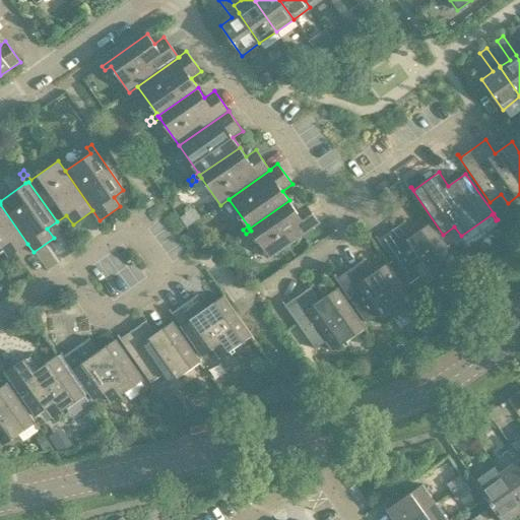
[(176,194),(168,200),(174,208),(180,203),(181,201),(176,194)]
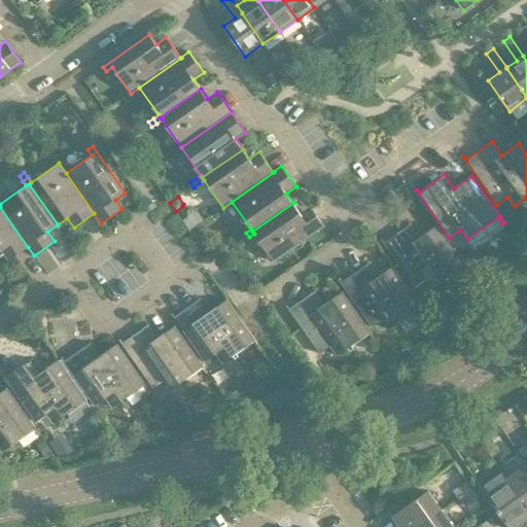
[(293,203),(252,232),(254,234),(274,261),(324,226),(310,206),(301,212),(293,203)]
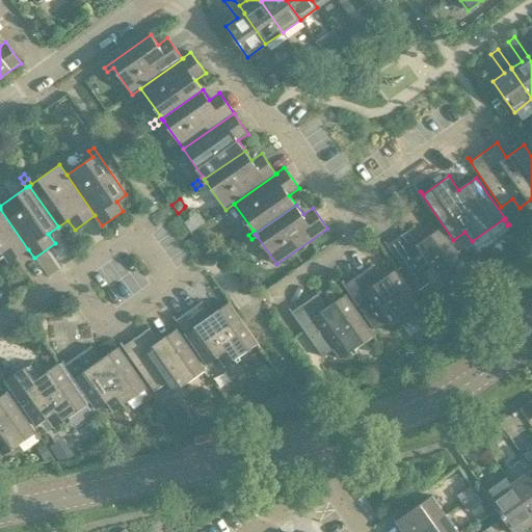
[(0,255),(1,254),(8,264),(28,249),(0,209),(0,255)]
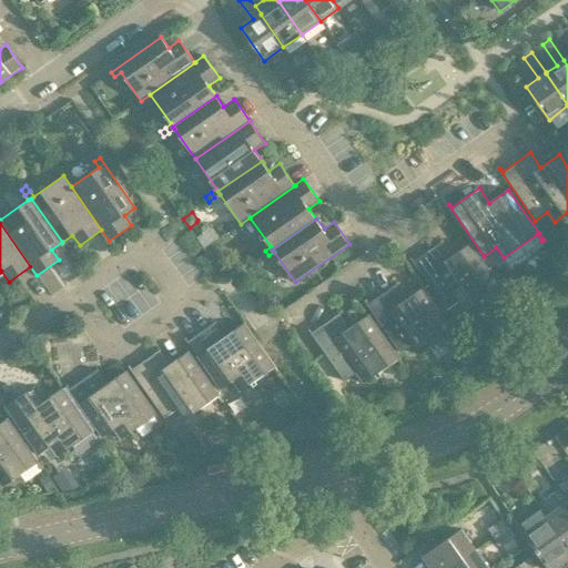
[(505,294),(500,287),(470,243),(452,256),(442,242),(414,262),(411,257),(411,259),(446,310),(458,302),(465,312),(499,288),(504,295),(505,294)]
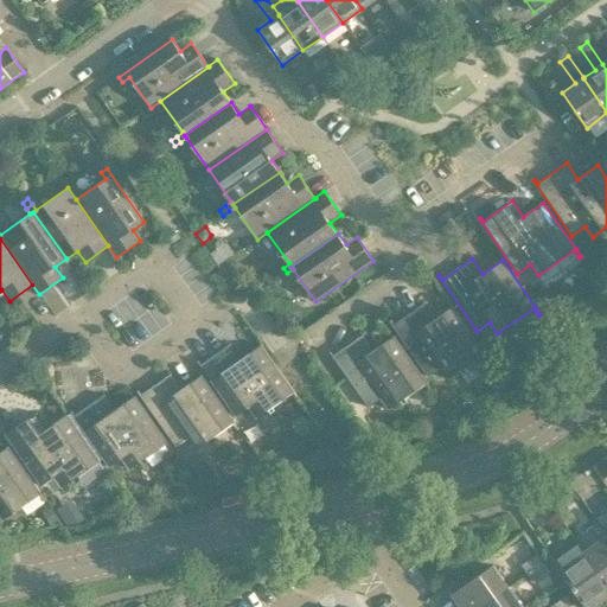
[(287,273),(283,268),(278,272),(281,278),(287,273)]
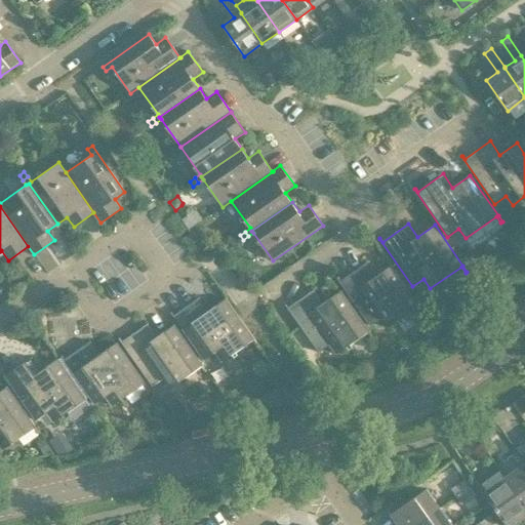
[(425,311),(420,305),(392,265),(375,277),(365,264),(339,281),(337,278),(336,279),(370,326),(381,318),(388,328),(418,306),(423,312),(425,311)]
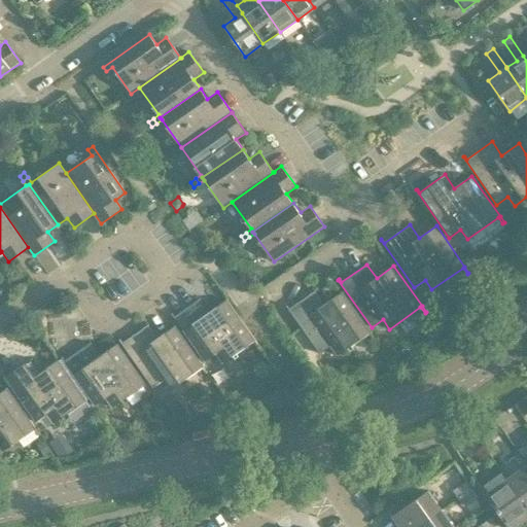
[(287,306),(286,306),(319,354),(330,346),(338,355),(369,334),(373,340),(375,339),(342,292),(324,304),(315,290),(289,309),(287,306)]
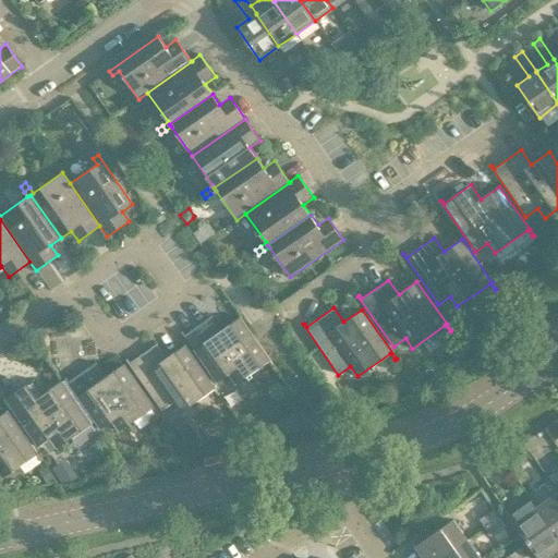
[(182,331),(181,331),(217,383),(228,375),(235,385),(268,361),(273,367),(275,366),(240,317),(221,329),(211,315),(184,335),(182,331)]
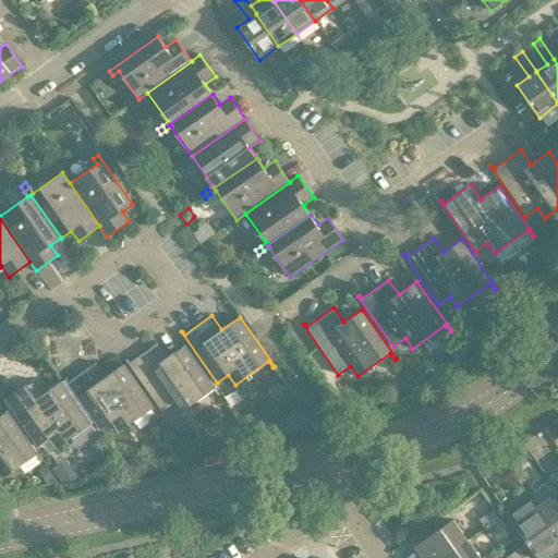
[(219,395),(215,388),(184,346),(167,358),(157,343),(130,363),(126,359),(126,360),(161,411),(173,402),(180,412),(214,389),(218,396),(219,395)]
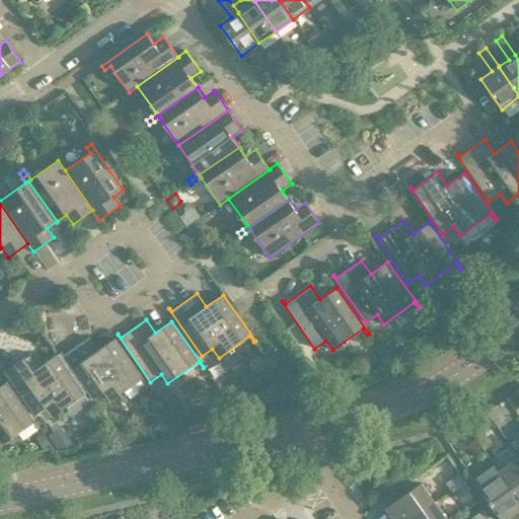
[(147,384),(143,378),(115,339),(98,351),(89,338),(63,355),(61,352),(60,353),(93,399),(104,392),(110,401),(142,379),(146,385),(147,384)]
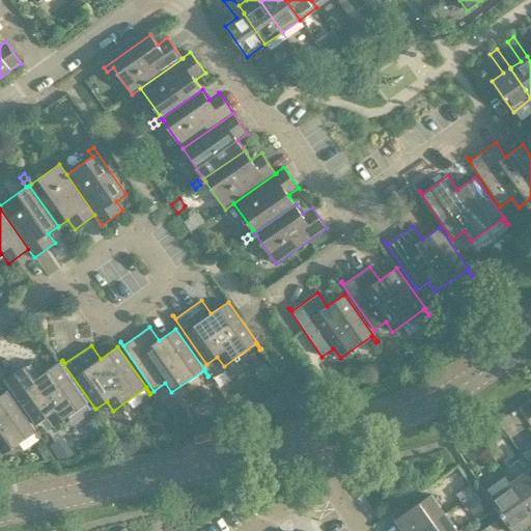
[(2,376),(4,380),(36,425),(47,417),(54,426),(85,404),(89,411),(91,410),(58,363),(40,374),(31,361),(5,380),(3,376),(2,376)]
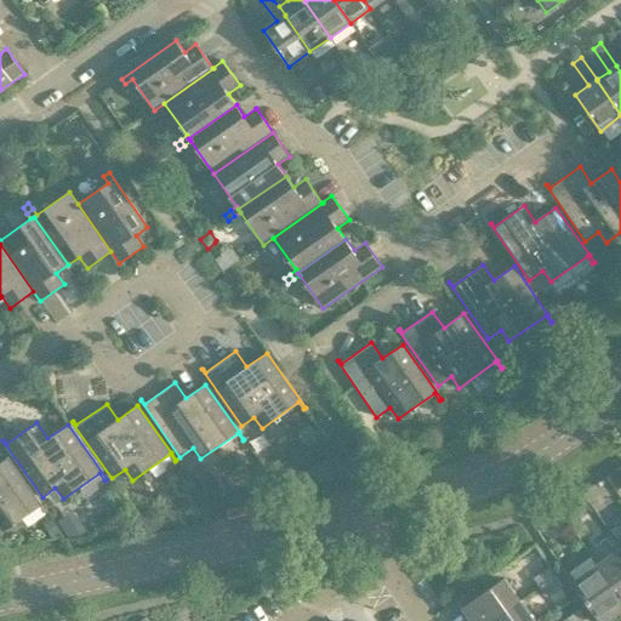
[(0,528),(3,533),(40,506),(45,513),(47,512),(9,457),(0,462),(0,528)]
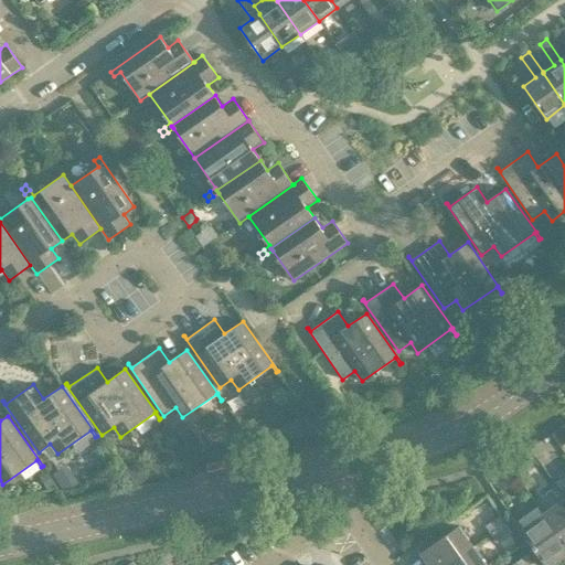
[(198,439),(187,447),(193,456),(204,448),(198,439)]
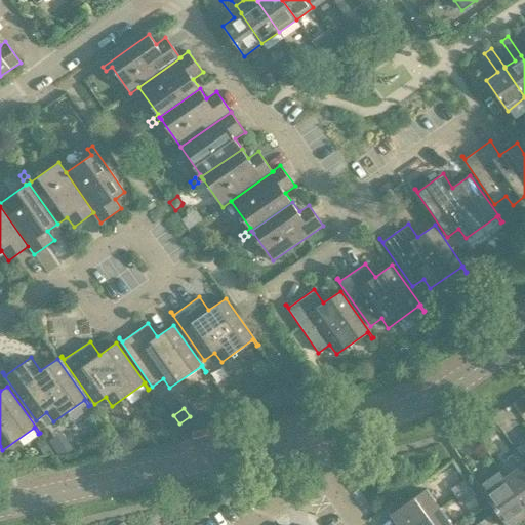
[(127,431),(118,438),(127,451),(136,444),(127,431)]
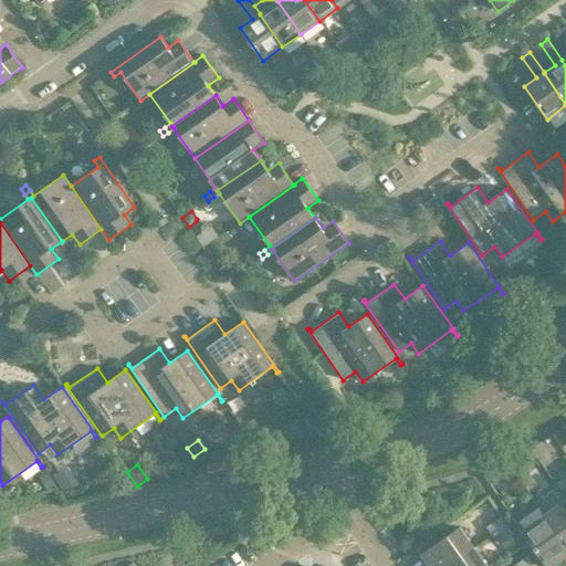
[(48,474),(41,480),(48,490),(55,484),(48,474)]
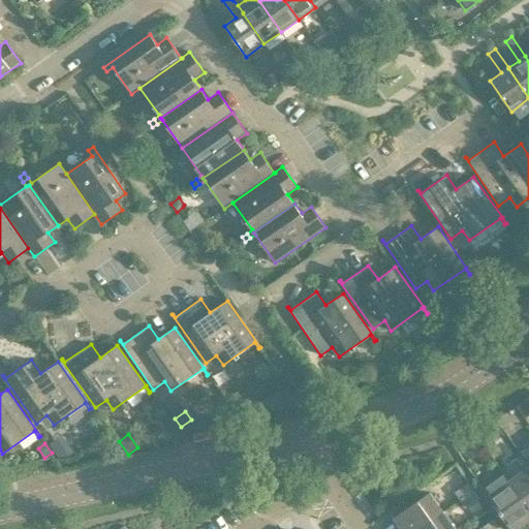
[(528,467),(508,481),(528,509),(528,467)]
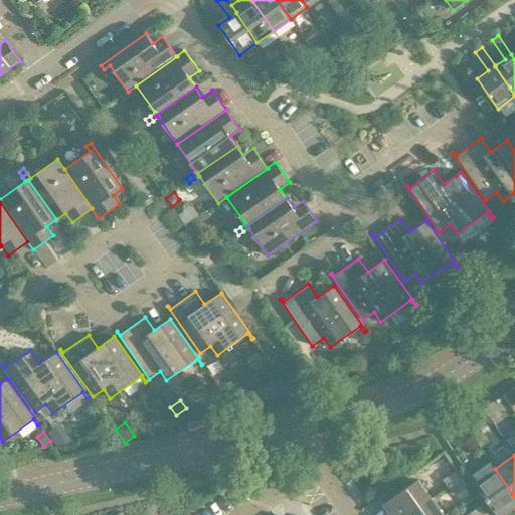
[(500,514),(514,505),(514,496),(495,469),(475,483),(497,514),(500,514)]
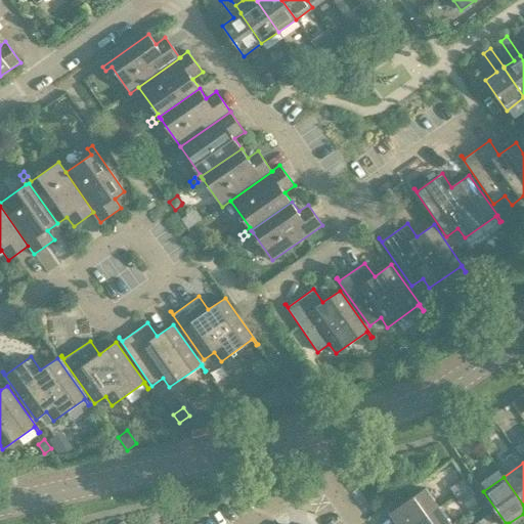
[(449,488),(455,495),(469,486),(464,478),(449,488)]
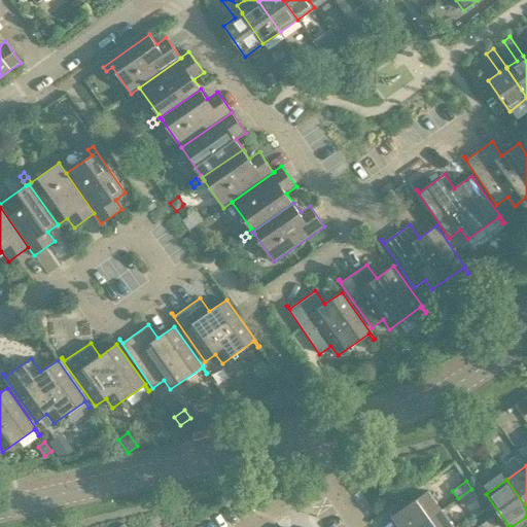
[(477,496),(471,489),(458,498),(463,506),(477,496)]
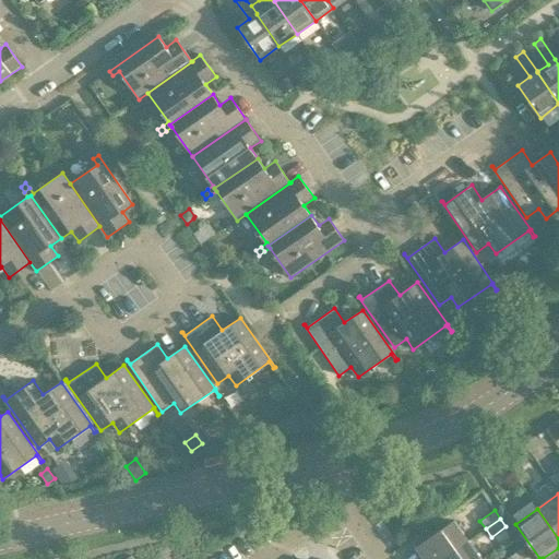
[(416,547),(424,558),(442,558),(468,542),(453,521),(416,547)]
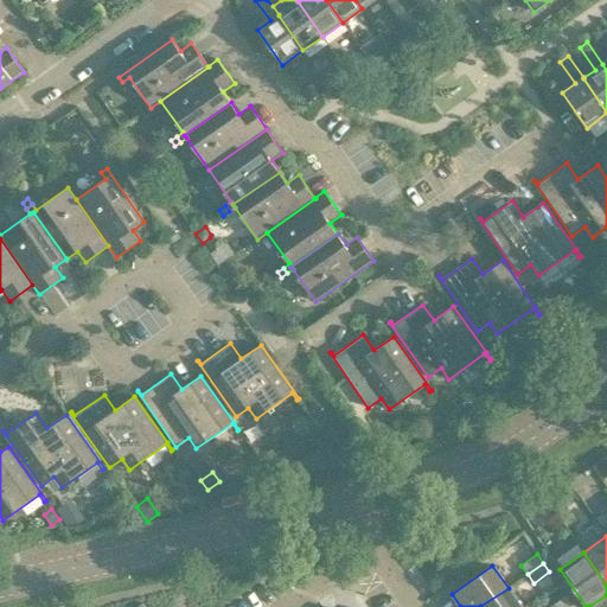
[(522,606),(509,588),(480,606),(522,606)]
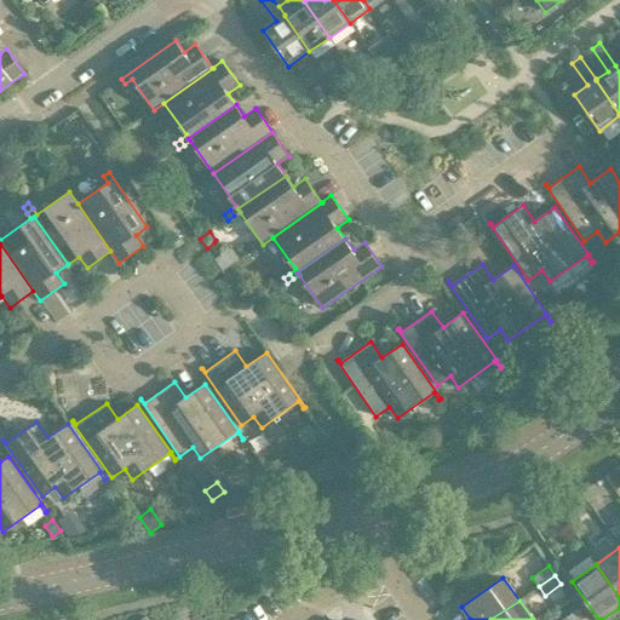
[(562,619),(581,619),(585,618),(579,609),(562,619)]
